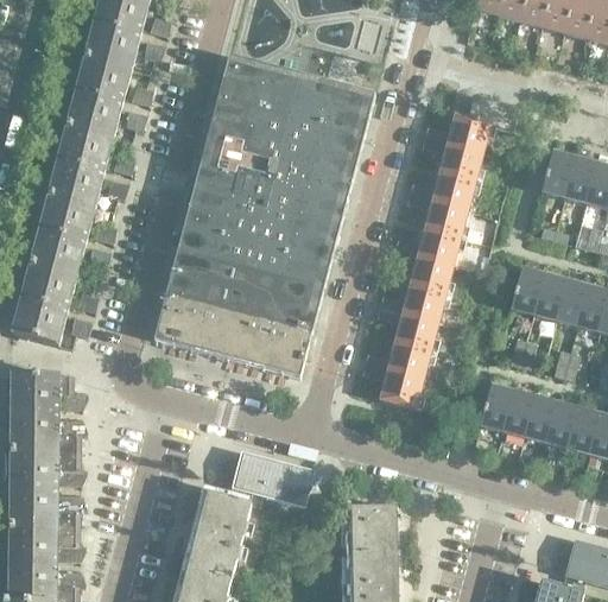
[(140,33),(150,0),(100,0),(99,6),(96,6),(94,13),(96,13),(95,21),(140,33)]
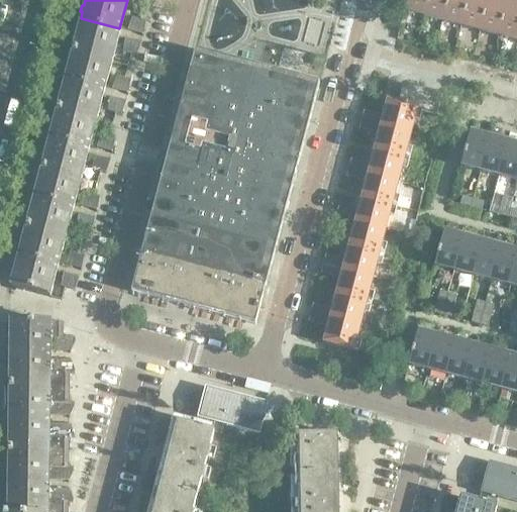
[(423,12),(426,0),(406,0),(404,7),(423,12)]
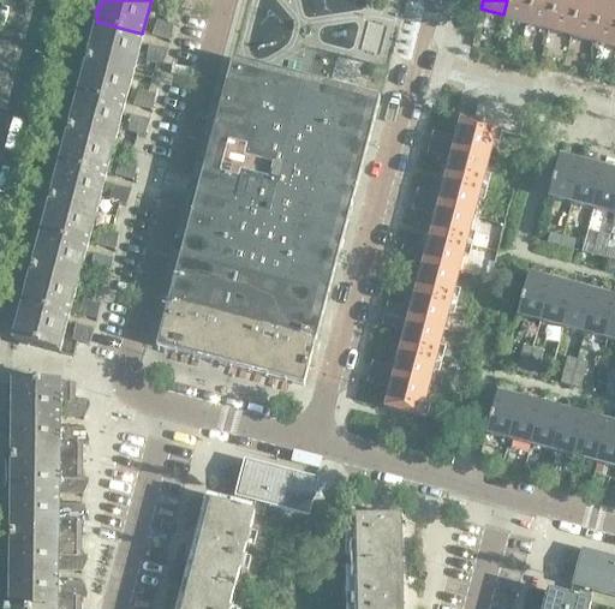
[(525,21),(530,0),(507,0),(503,15),(525,21)]
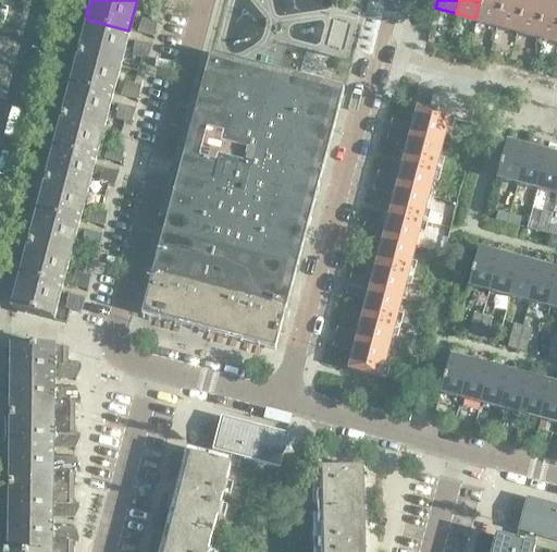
[(496,24),(502,0),(480,0),(475,19),(496,24)]
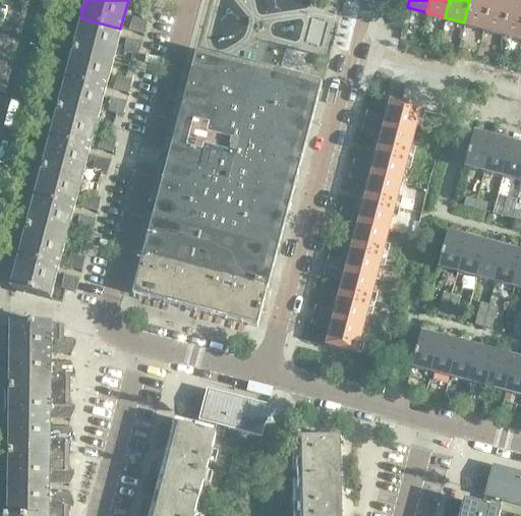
[(482,26),(489,0),(469,0),(464,22),(482,26)]
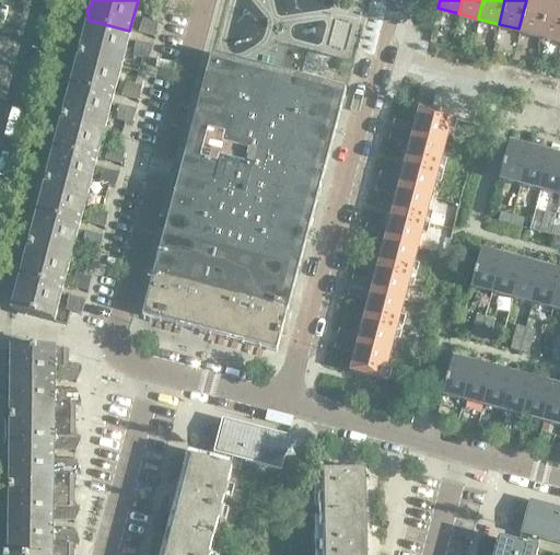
[(538,34),(548,0),(526,0),(518,29),(538,34)]
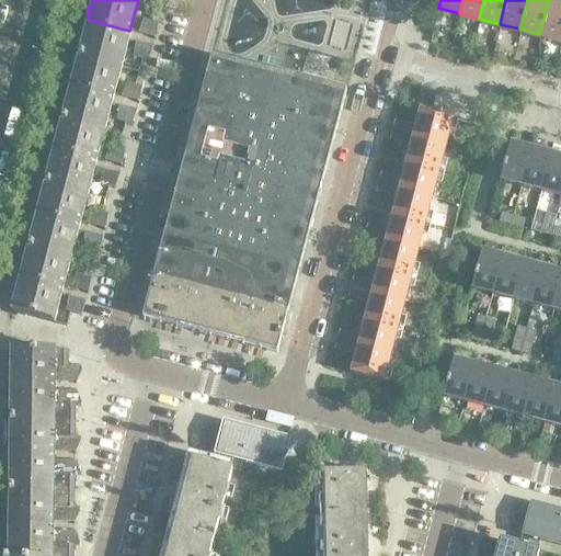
[(560,40),(560,34),(560,1),(554,0),(549,0),(539,34),(560,40)]
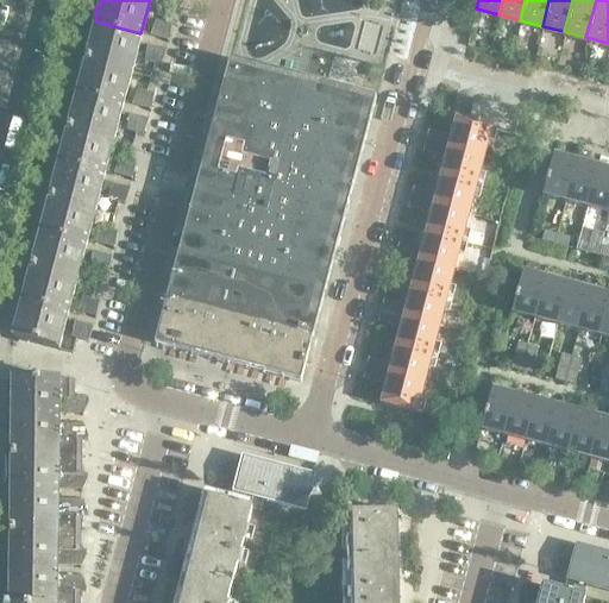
[(169,36),(171,20),(155,16),(150,30),(169,36)]
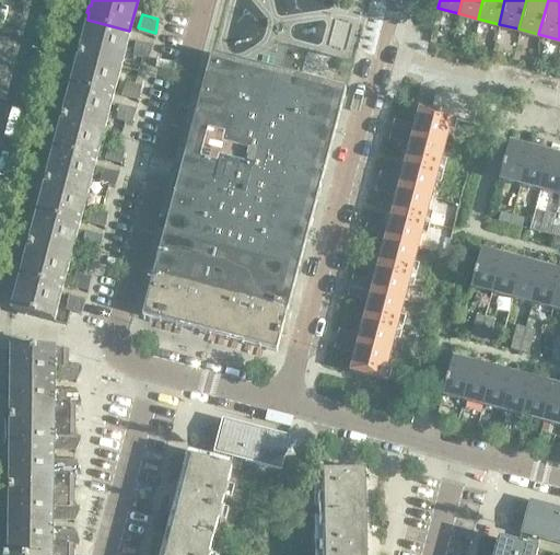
[(120,62),(128,36),(129,31),(88,20),(85,27),(83,26),(81,33),(83,34),(79,51),(120,62)]
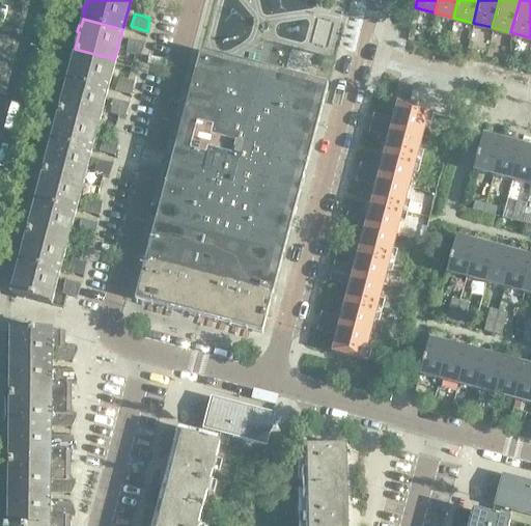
[(140,54),(144,40),(128,35),(126,50),(140,54)]
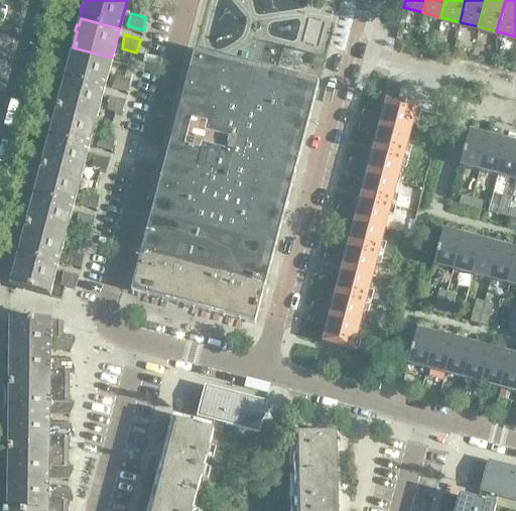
[(252,81),(256,61),(195,45),(189,65),(252,81)]
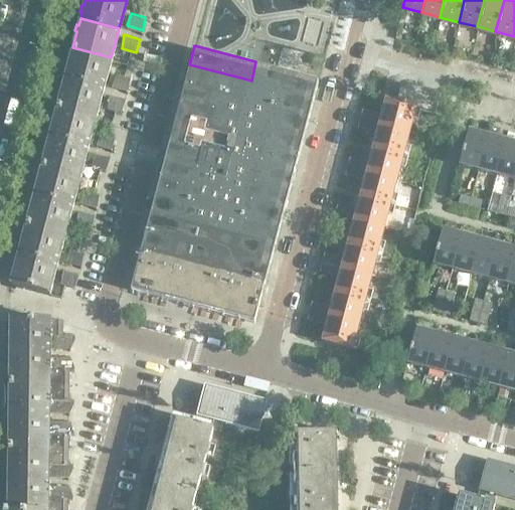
[(104,88),(111,57),(72,47),(67,63),(66,63),(64,69),(66,70),(64,76),(104,88)]
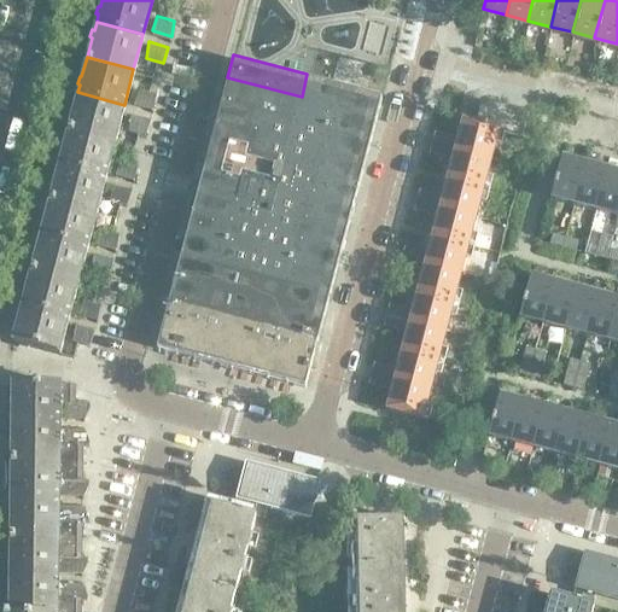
[(375,116),(382,94),(307,74),(302,97),(375,116)]
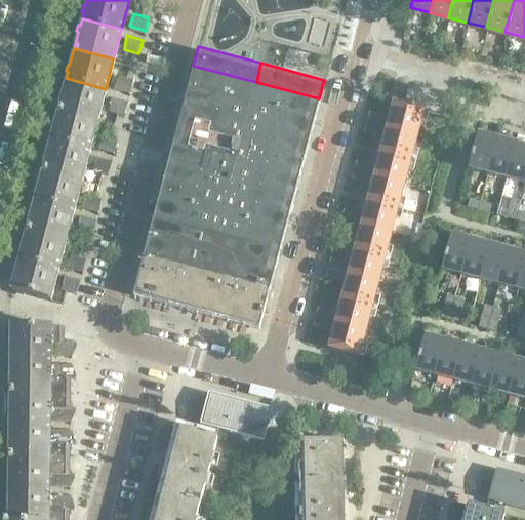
[(251,101),(256,82),(193,66),(188,84),(251,101)]
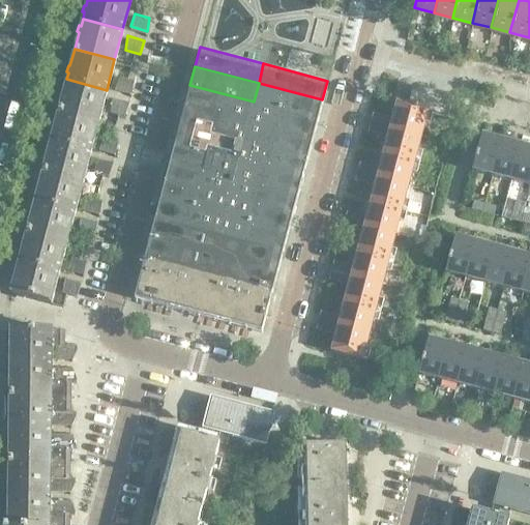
[(130,90),(134,77),(119,74),(115,86),(130,90)]
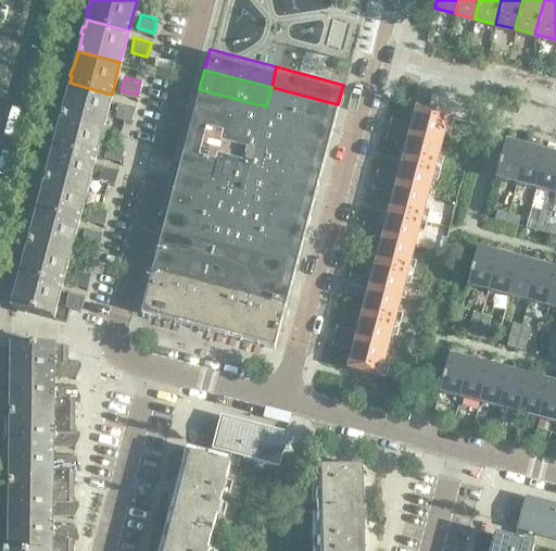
[(103,125),(111,99),(112,95),(70,83),(67,90),(66,89),(64,96),(66,97),(61,114),(103,125)]
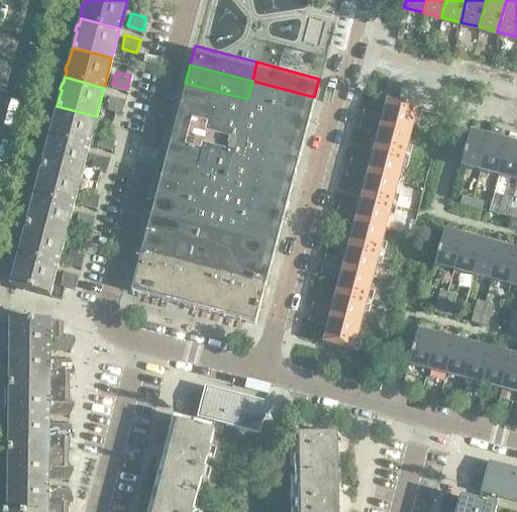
[(436,110),(441,90),(403,80),(398,99),(417,105),(436,110)]
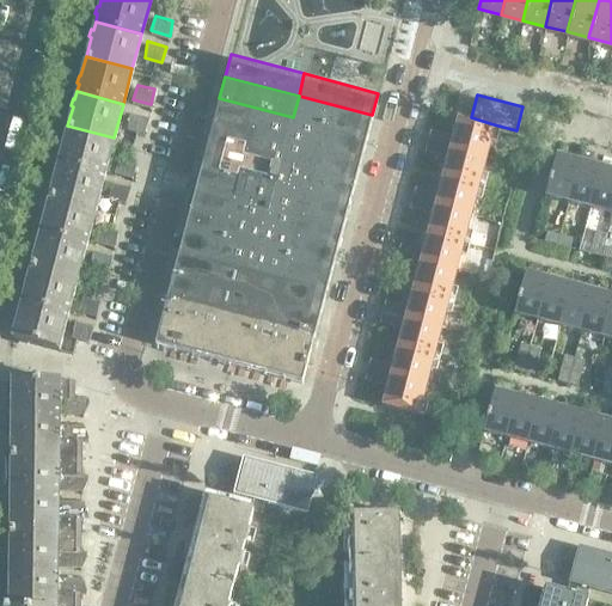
[(366,136),(372,115),(299,96),(293,117),(366,136)]
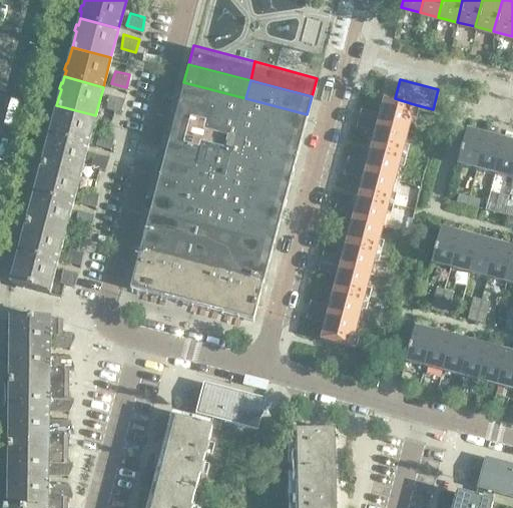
[(240,116),(245,98),(183,82),(178,100),(240,116)]
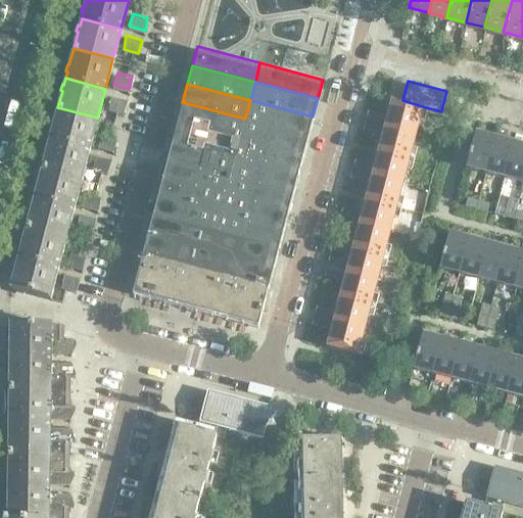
[(123,112),(126,99),(110,94),(108,108),(123,112)]
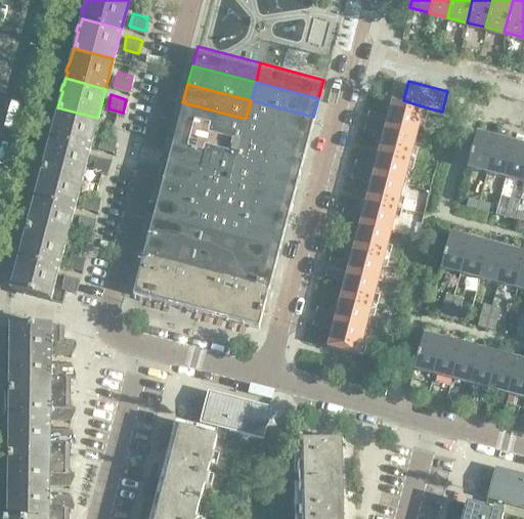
[(417,130),(423,106),(403,100),(392,97),(386,123),(417,130)]
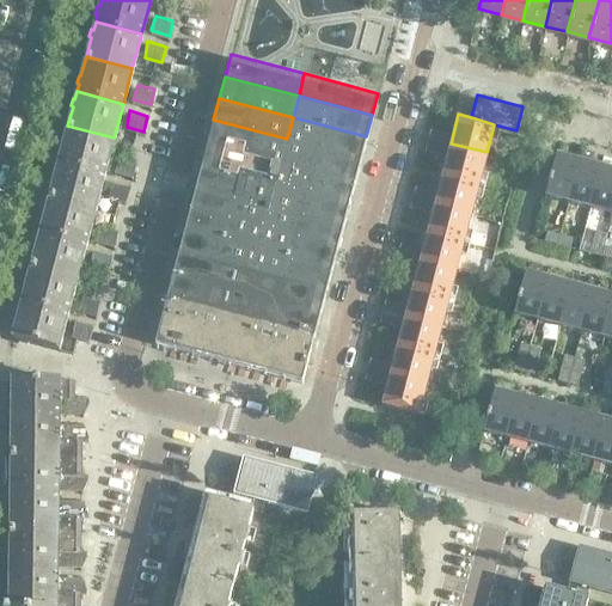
[(360,158),(366,136),(293,117),(287,139),(360,158)]
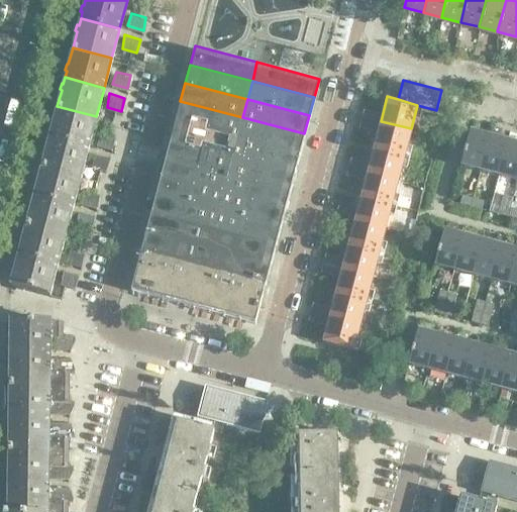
[(237,135),(242,117),(180,101),(176,119),(237,135)]
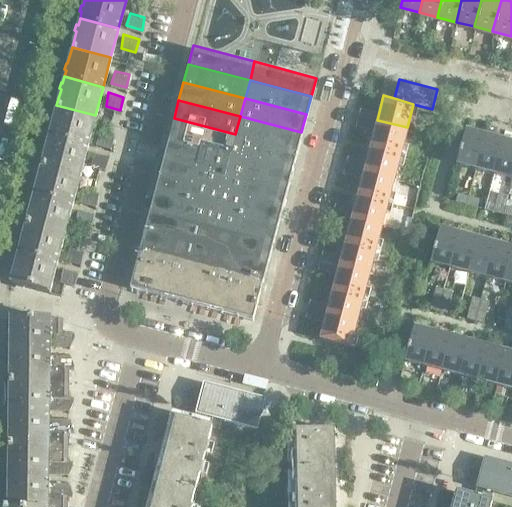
[(87,144),(95,115),(56,105),(52,121),(50,121),(49,127),(51,128),(49,134),(87,144)]
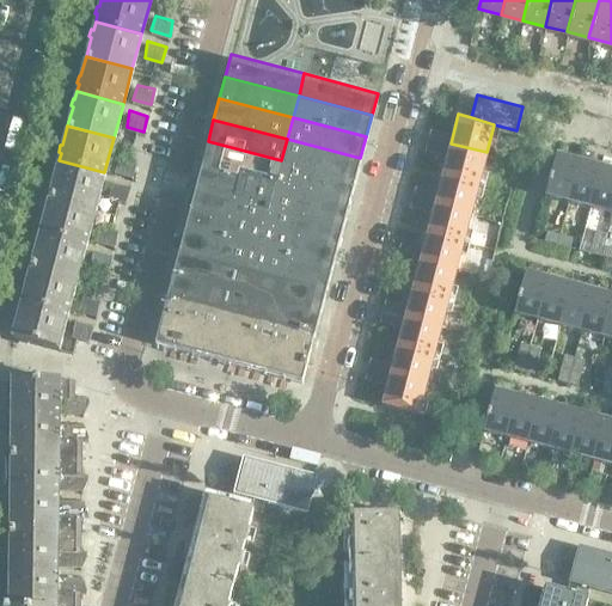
[(442,141),(446,132),(430,127),(427,138),(442,141)]
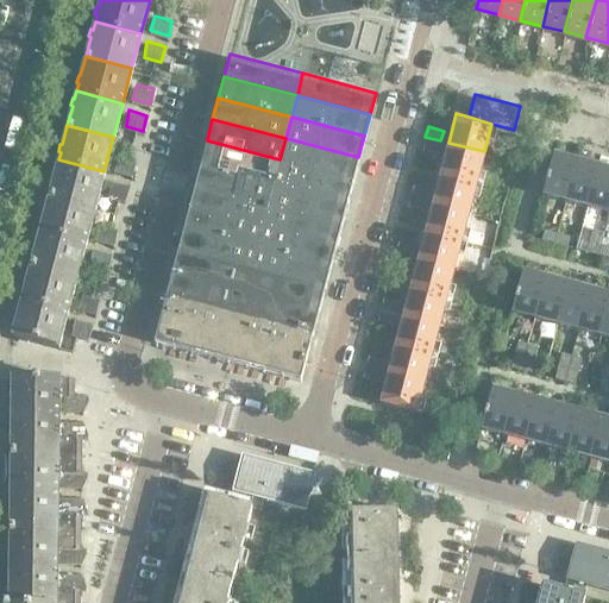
[(438,151),(440,140),(425,137),(422,146),(438,151)]
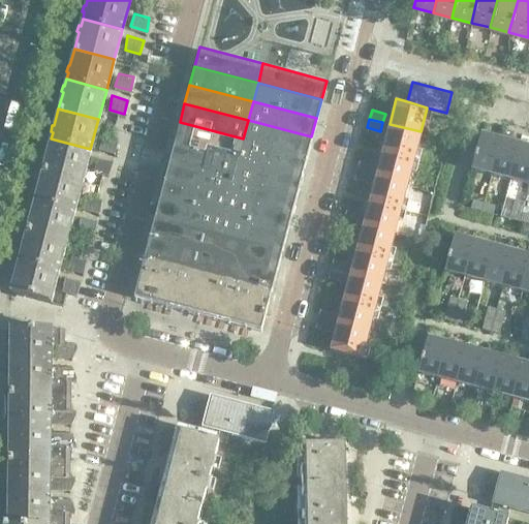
[(307,156),(311,136),(248,120),(243,139),(307,156)]
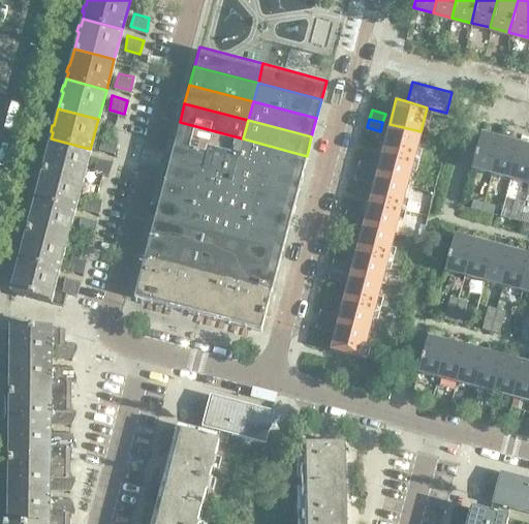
[(238,158),(243,139),(180,122),(175,142),(238,158)]
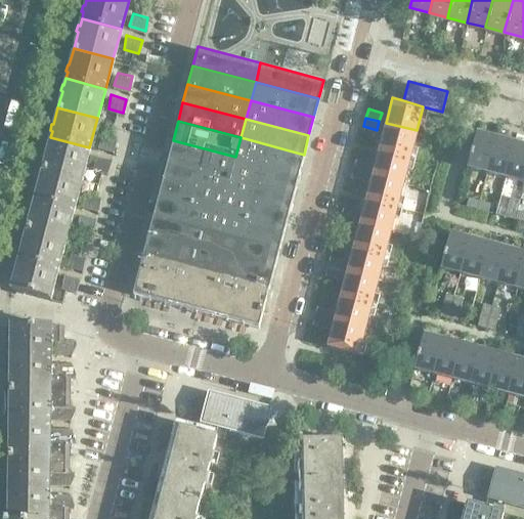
[(409,155),(417,130),(386,123),(379,146),(409,155)]
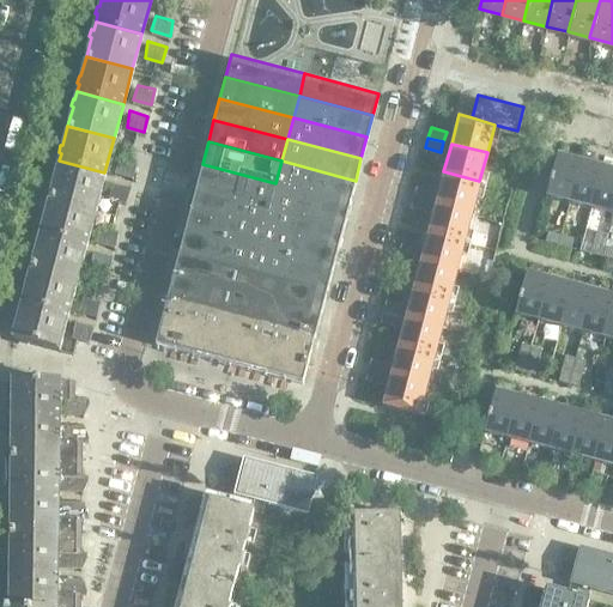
[(569,198),(580,158),(557,152),(546,192),(569,198)]
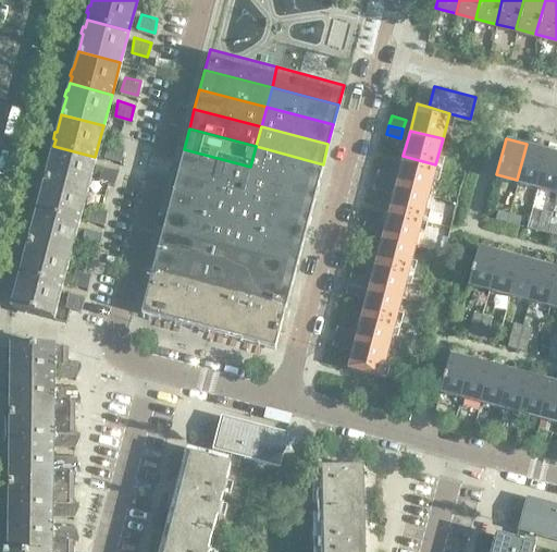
[(120,158),(124,145),(108,140),(104,154),(120,158)]
